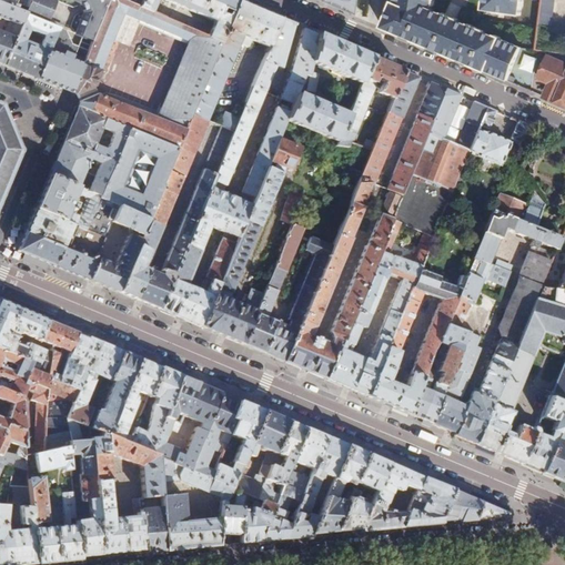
[(0,60),(7,63),(28,12),(14,7),(0,0),(0,60)]
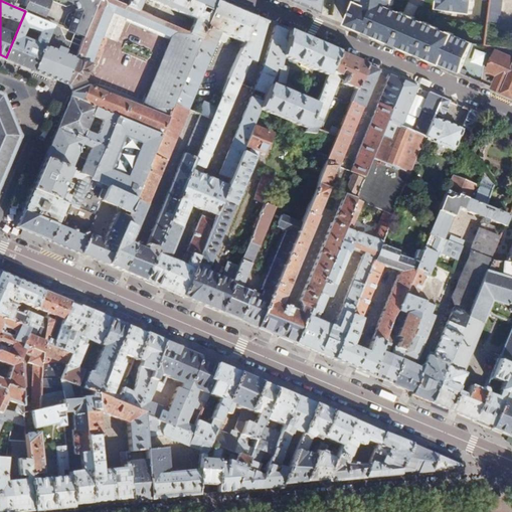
[(15,0),(13,5),(45,18),(52,0),(15,0)]
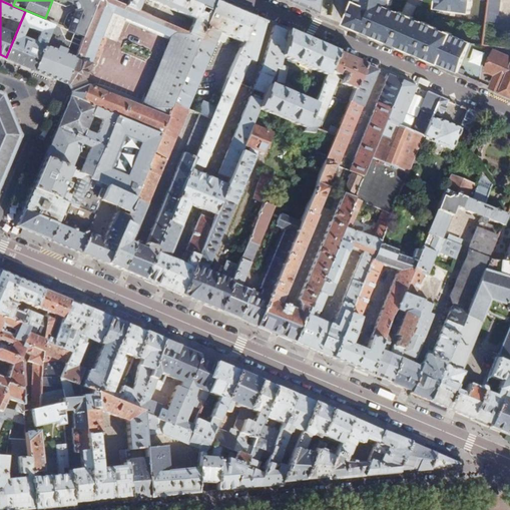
[(176,101),(202,36),(190,31),(139,9),(128,4),(119,0),(100,0),(86,34),(66,82),(69,83),(70,83),(86,76),(93,60),(97,61),(108,34),(104,32),(112,12),(126,18),(172,37),(147,95),(146,95),(141,105),(111,93),(112,89),(95,83),(94,86),(90,84),(74,91),(72,95),(117,114),(163,133),(176,101)]
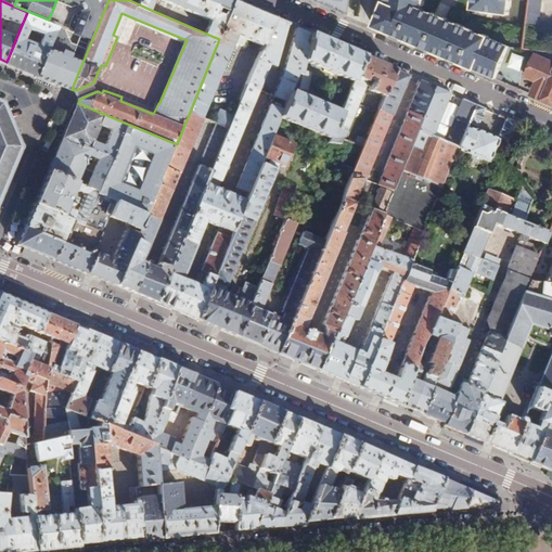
[(93,37),(108,0),(84,0),(84,1),(87,0),(89,4),(86,7),(87,8),(86,8),(86,9),(87,9),(77,30),(93,37)]
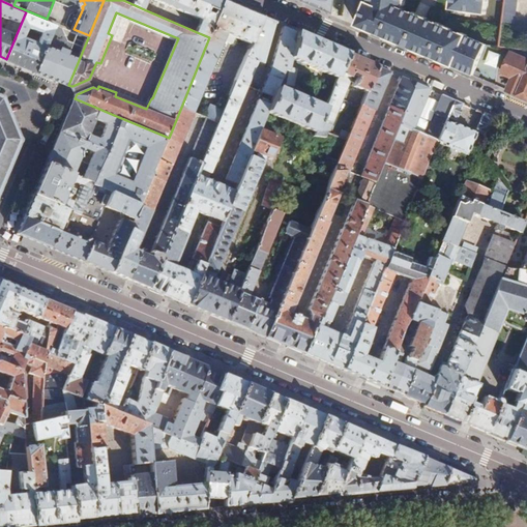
[(135,0),(133,4),(144,9),(148,0),(160,0),(203,18),(197,32),(209,37),(226,0),(135,0)]
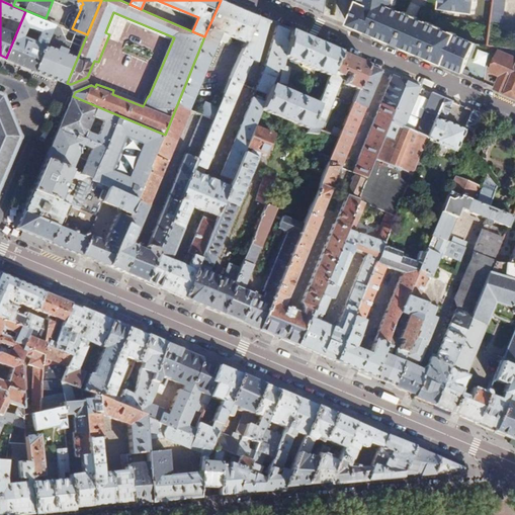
[(271,20),(259,15),(252,12),(240,7),(223,0),(221,0),(204,36),(178,102),(191,108),(221,37),(230,41),(233,34),(241,38),(248,41),(234,76),(245,80),(255,58),(261,60),(271,20)]
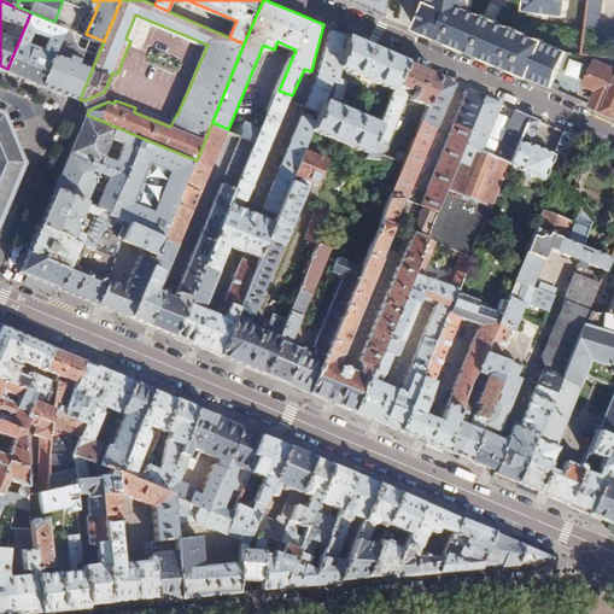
[(358,0),(387,12),(389,0),(358,0)]
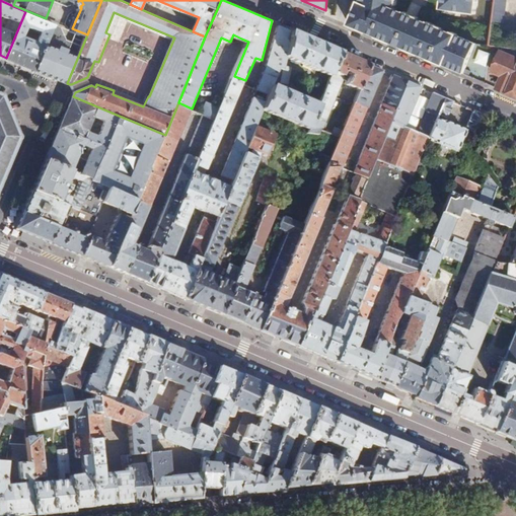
[(362,0),(353,22),(465,70),(469,62),(477,40),(420,16),(415,14),(409,11),(398,7),(399,0),(362,0)]
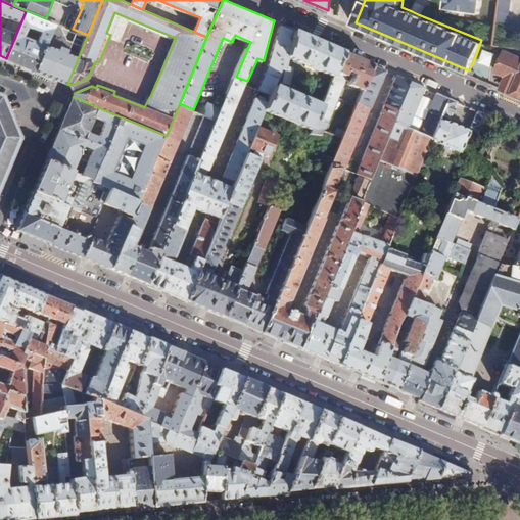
[(448,0),(447,6),(481,10),(482,0),(448,0)]
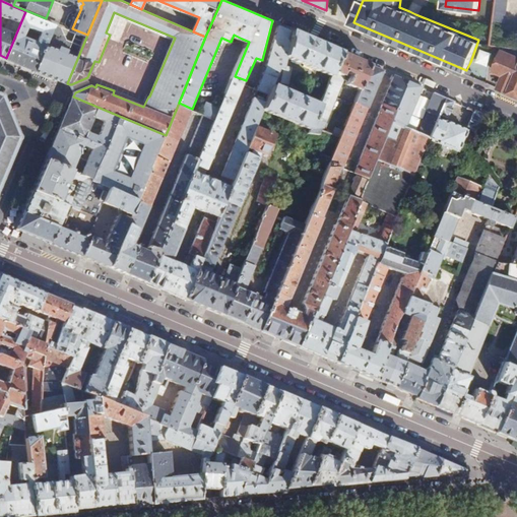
[(6,58),(24,65),(37,70),(56,23),(25,11),(6,58)]
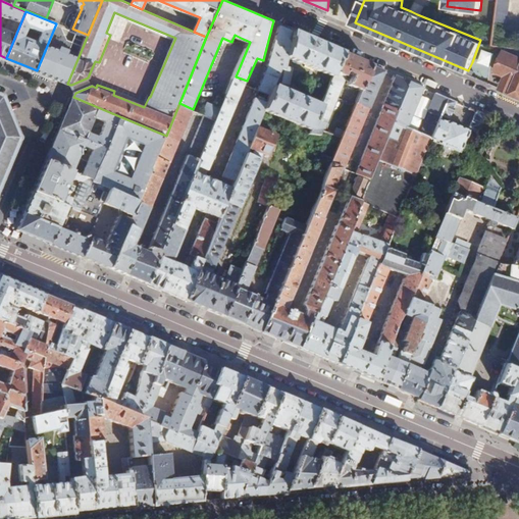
[(106,33),(110,35),(120,39),(128,18),(114,12),(106,33)]
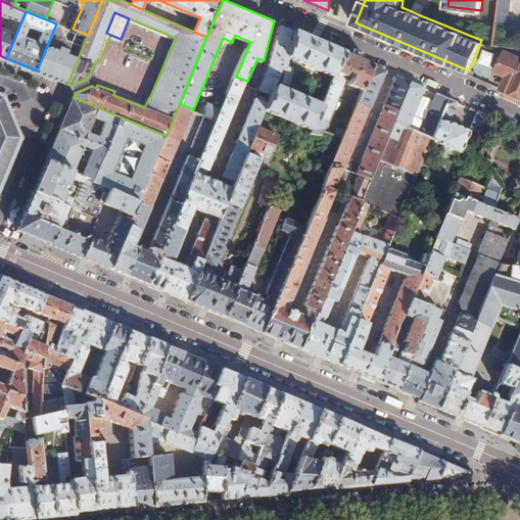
[(52,78),(59,80),(76,41),(69,39),(62,26),(57,24),(56,24),(37,71),(52,78)]
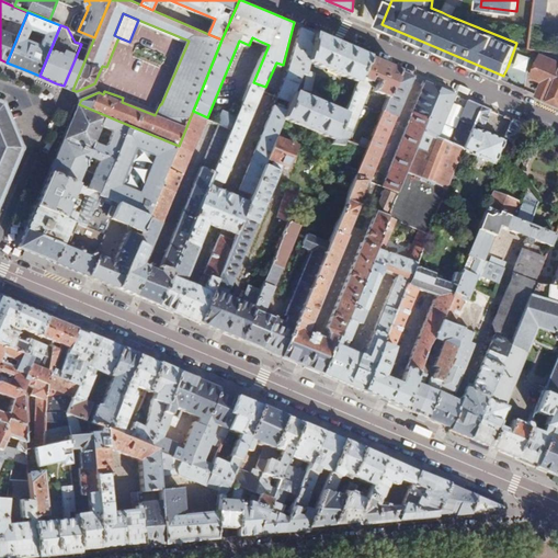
[(289,69),(282,93),(294,99),(296,92),(298,87),(307,88),(311,60),(317,32),(303,25),(289,69)]
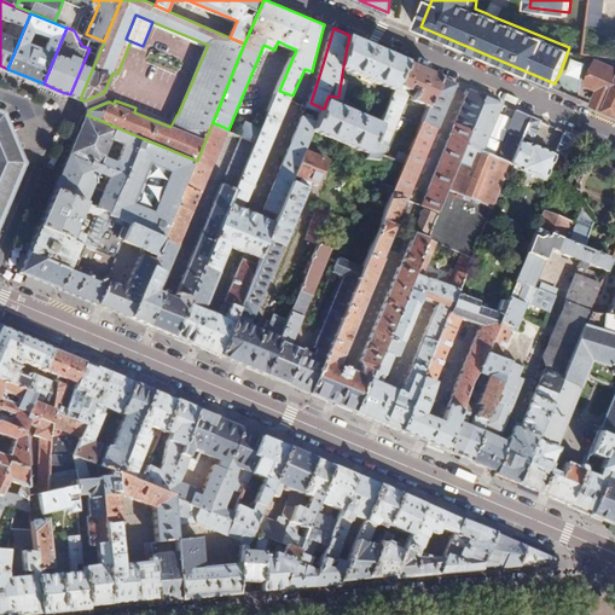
[(408,61),(349,35),(343,67),(396,88),(408,61)]
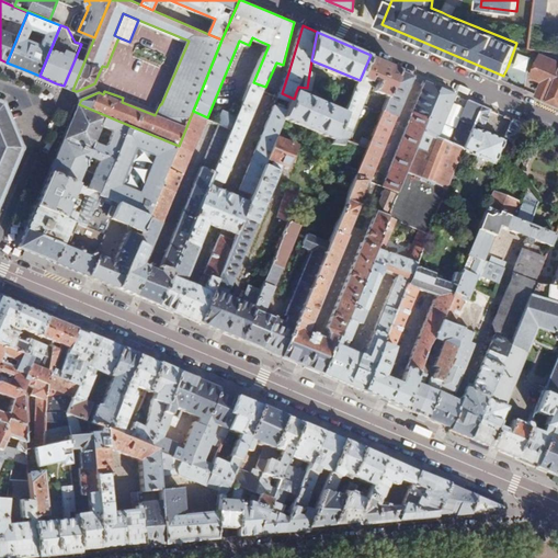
[(527,77),(533,53),(521,50),(515,75),(527,77)]
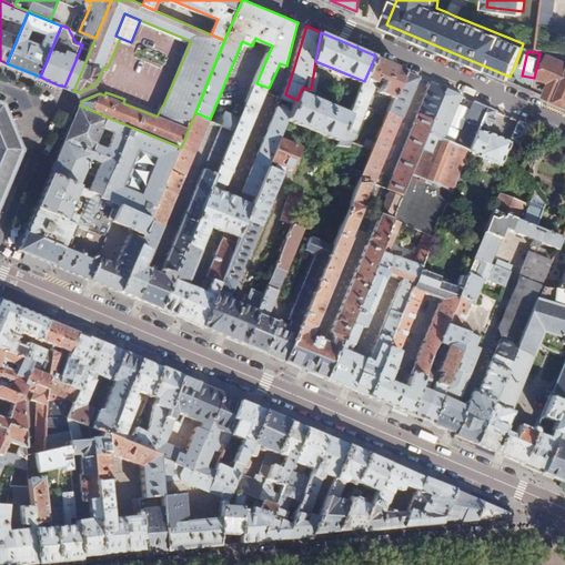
[(564,59),(552,53),(543,74),(554,80),(564,83),(564,89),(560,99),(564,100),(564,59)]
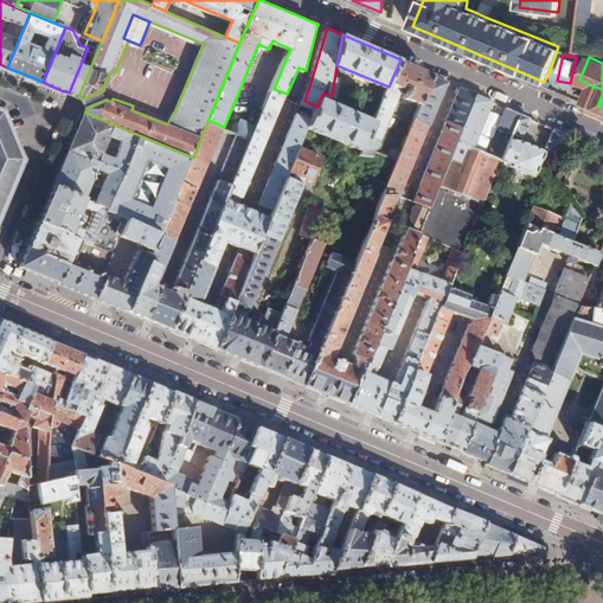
[(417,66),(401,59),(389,87),(374,122),(364,148),(363,153),(376,155),(404,87),(406,89),(405,91),(408,92),(405,97),(421,103),(434,74),(417,66)]
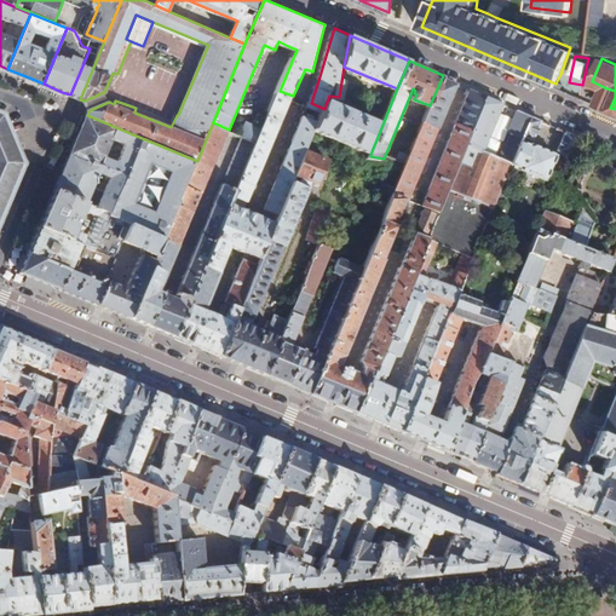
[(569,78),(560,74),(556,84),(565,88),(569,81),(569,78)]
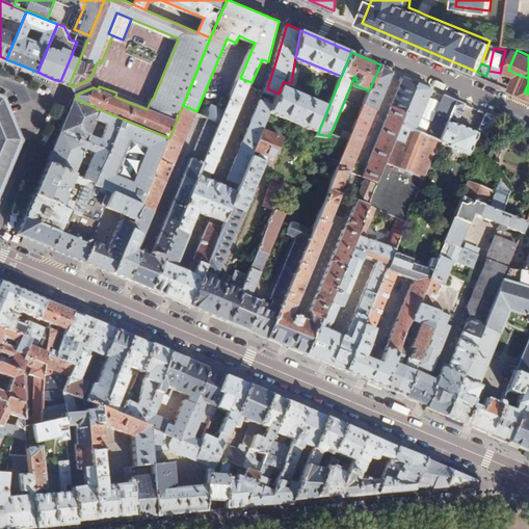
[(394,70),(380,64),(369,90),(350,139),(340,165),(350,169),(352,170),(394,70)]
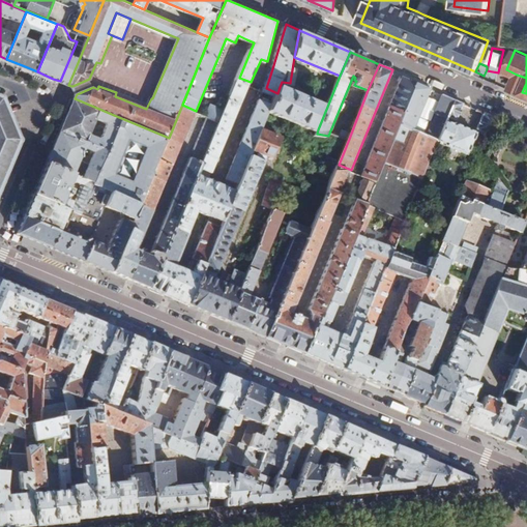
[(377,180),(417,81),(404,75),(362,174),(377,180)]
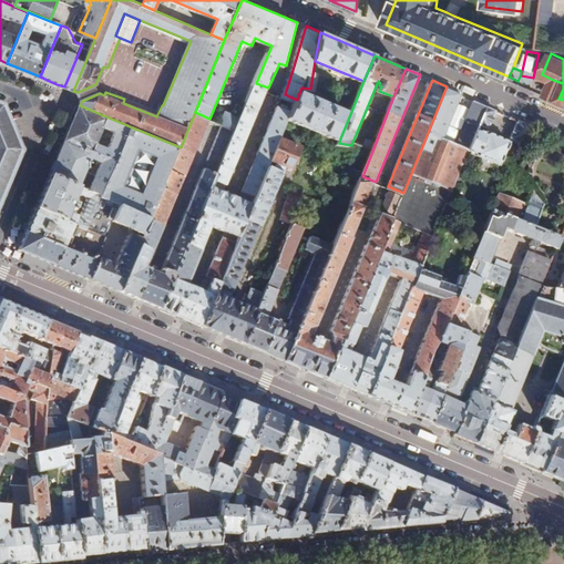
[(553,80),(547,93),(559,99),(563,89),(563,83),(553,80)]
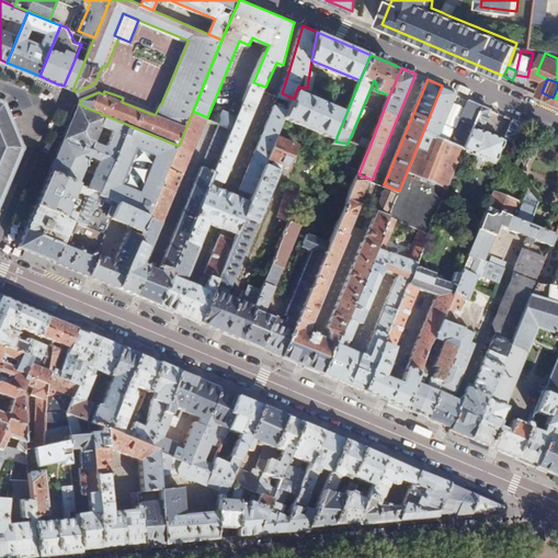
[(265,87),(253,82),(240,114),(234,128),(175,269),(160,304),(175,310),(188,281),(185,280),(209,220),(214,223),(227,190),(224,189),(265,87)]
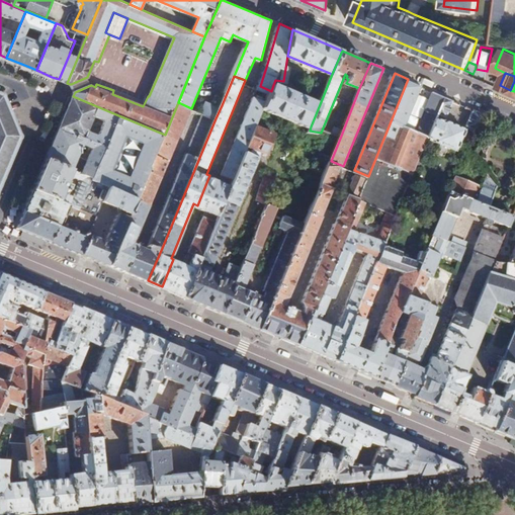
[(421,84),(408,79),(368,176),(360,195),(367,198),(390,207),(399,211),(410,184),(430,137),(437,117),(440,112),(446,95),(435,90),(428,108),(429,109),(420,131),(405,123),(421,84)]
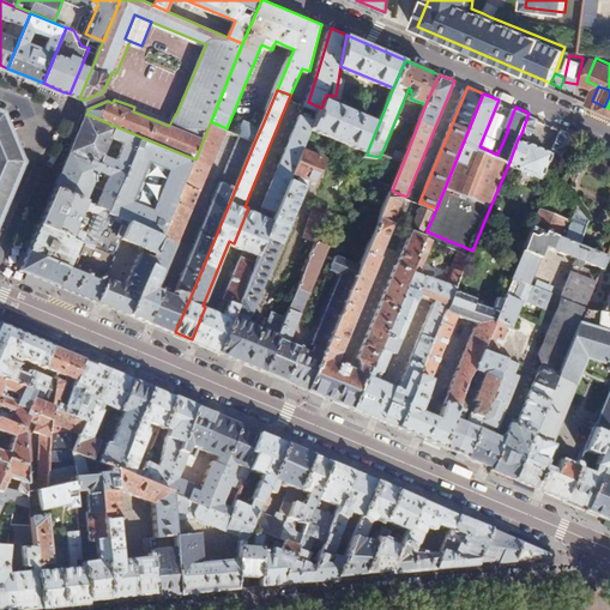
[(324,101),(321,108),(316,118),(313,127),(368,150),(379,124),(324,101)]
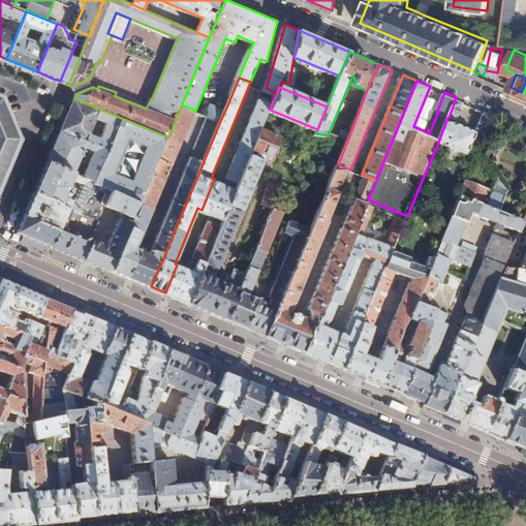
[(12,109),(6,94),(0,91),(0,194),(25,137),(19,123),(16,116),(12,109)]
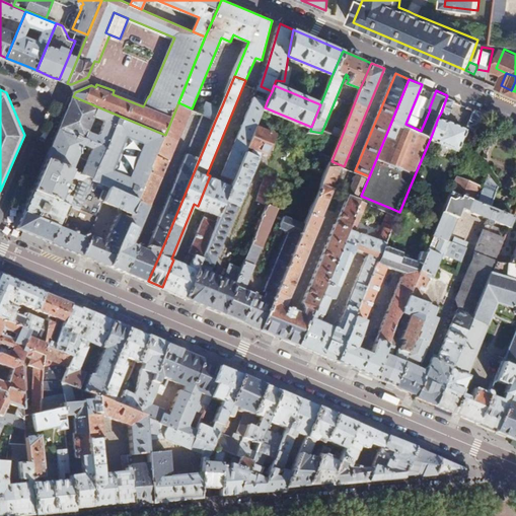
[(265,107),(268,99),(256,94),(221,179),(217,178),(205,208),(208,210),(186,265),(181,263),(170,290),(172,291),(187,297),(258,125),(265,107)]
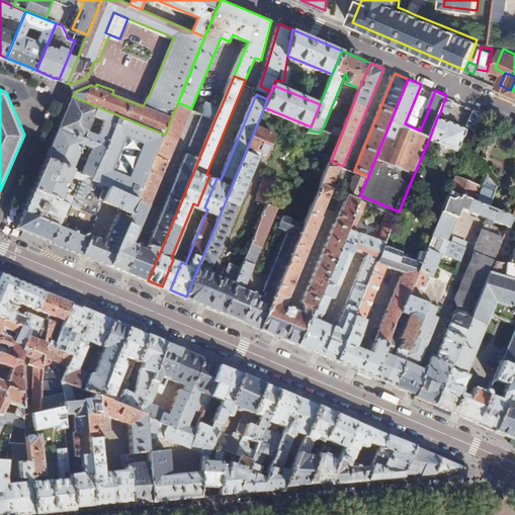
[(454,98),(446,95),(440,112),(448,115),(454,98)]
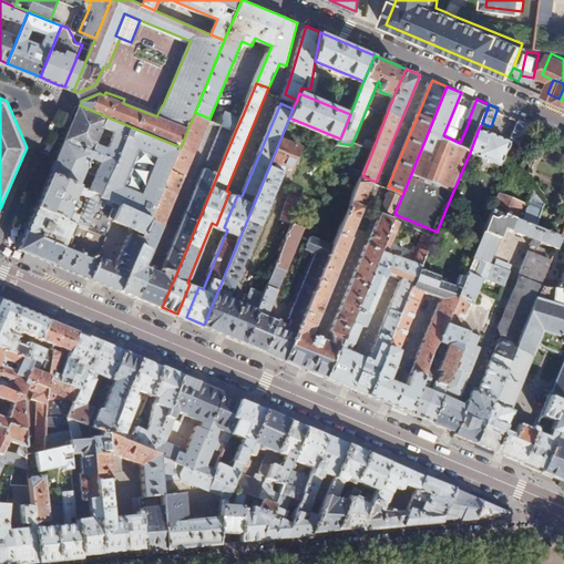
[(80,105),(74,121),(67,140),(115,161),(130,126),(80,105)]
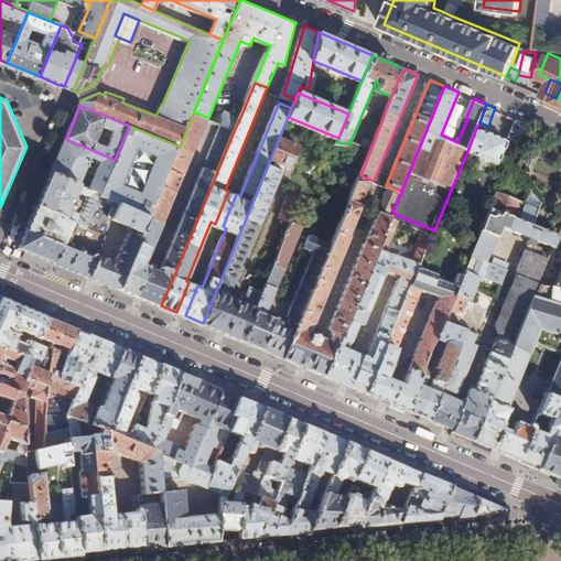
[(223,123),(235,129),(241,115),(227,109),(222,123),(223,123)]
